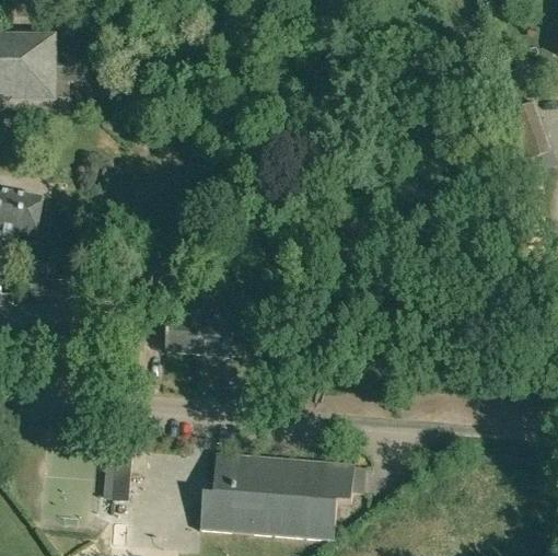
[(0,101),(56,97),(56,95),(67,95),(66,81),(85,80),(83,46),(71,47),(71,39),(55,41),(55,37),(0,39),(0,101)]
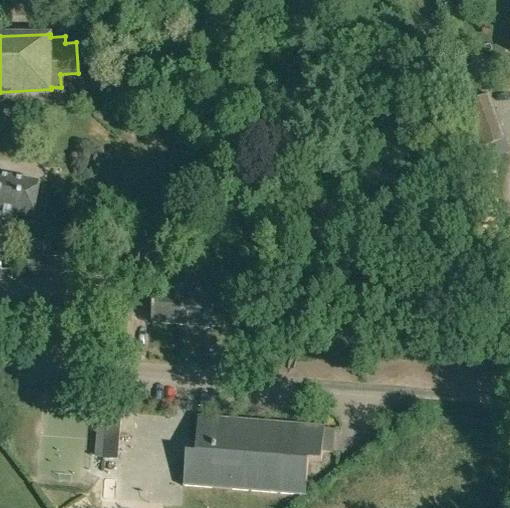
[(502,139),(486,93),(456,104),(472,150),(502,139)]
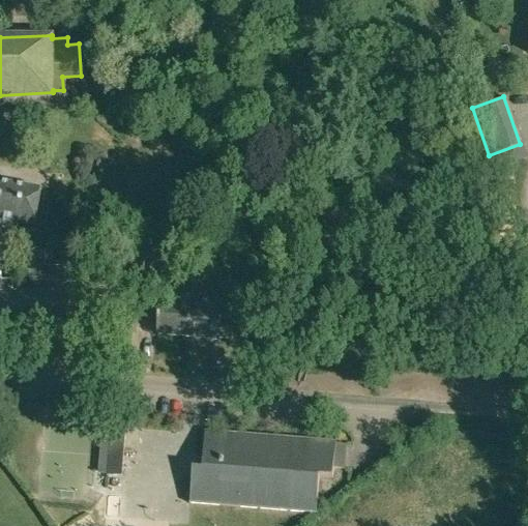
[(31,221),(36,182),(0,177),(0,224),(16,227),(17,218),(31,221)]
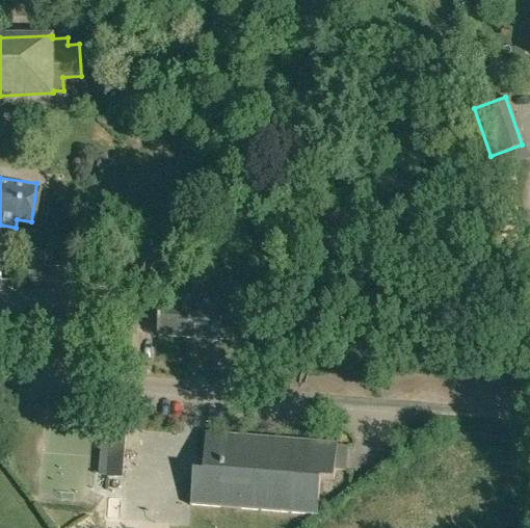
[(27,249),(28,280),(72,279),(72,263),(44,263),(44,249),(27,249)]
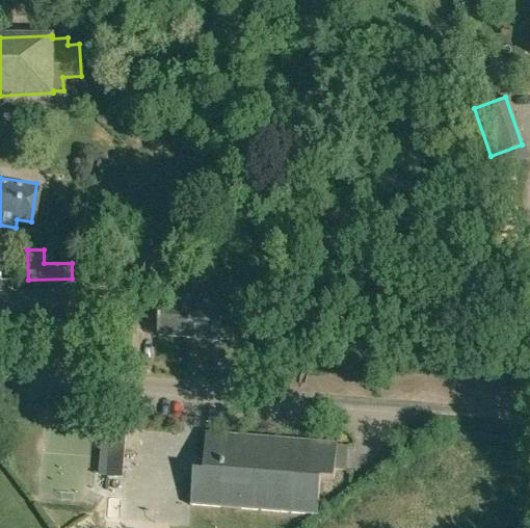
[(0,328),(74,328),(74,291),(0,291),(0,278),(0,253),(0,328)]
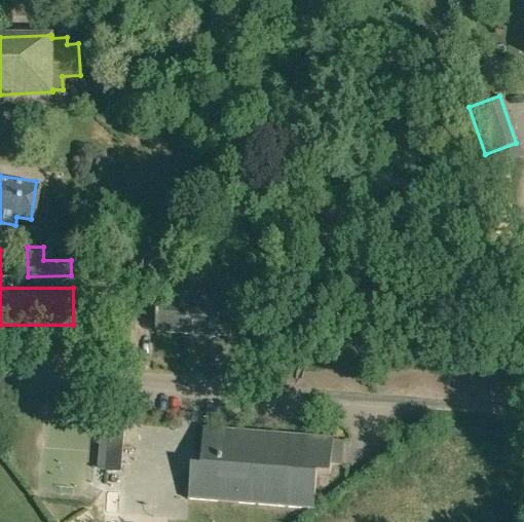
[(156,297),(153,328),(155,328),(185,331),(188,301),(190,285),(190,277),(175,275),(172,299),(158,298),(158,297),(156,297)]
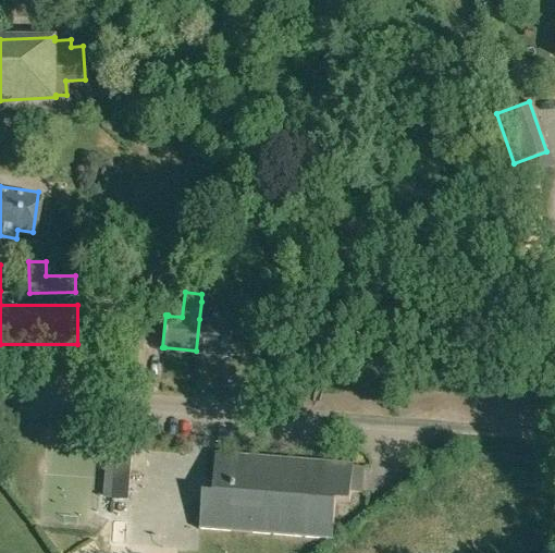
[(199,319),(196,351),(226,353),(227,353),(227,354),(229,354),(229,352),(241,353),(242,353),(246,307),(201,302),(199,319)]
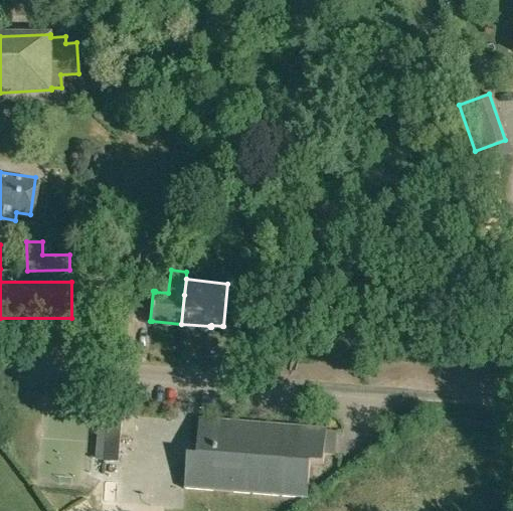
[(235,290),(232,304),(250,308),(253,293),(235,290)]
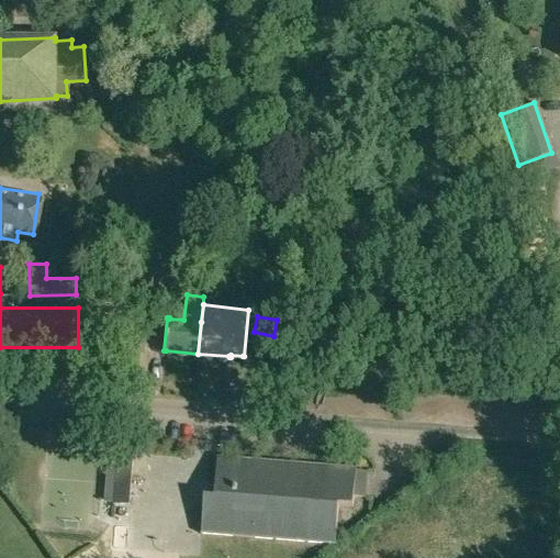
[(132,448),(115,446),(111,501),(127,502),(132,448)]
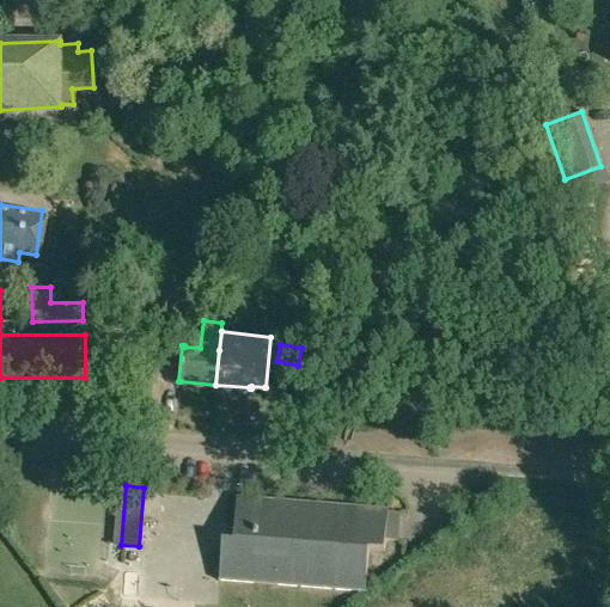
[(235,494),(232,526),(231,537),(220,537),(217,577),(219,577),(219,576),(297,582),(297,583),(299,583),(331,586),(331,587),(334,587),(334,586),(361,588),(361,589),(363,589),(366,545),(383,547),(385,506),(384,506),(384,507),(352,504),(352,503),(349,503),(349,504),(317,501),(317,500),(316,500),(316,501),(236,495),(237,494),(235,494)]
